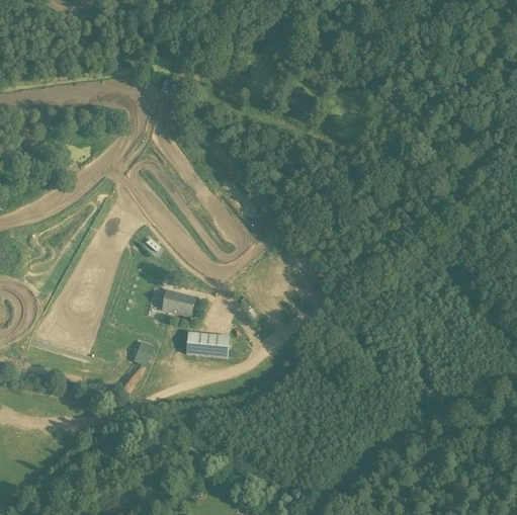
[(150,237),(146,242),(156,250),(160,246),(150,237)]
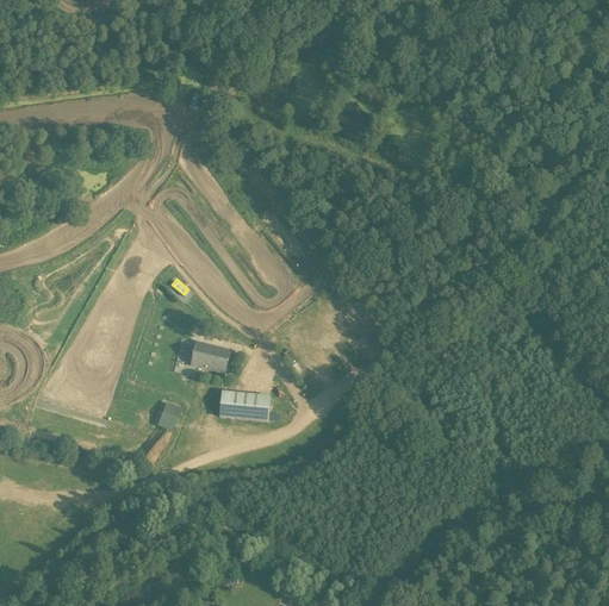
[(224,372),(230,349),(197,341),(191,363),(224,372)]
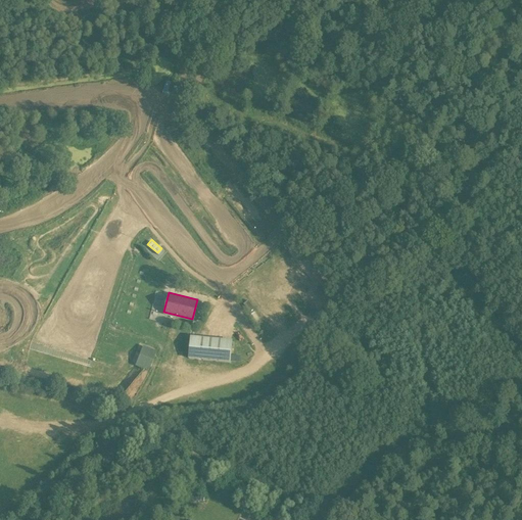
[(254,309),(247,298),(242,301),(249,312),(254,309)]
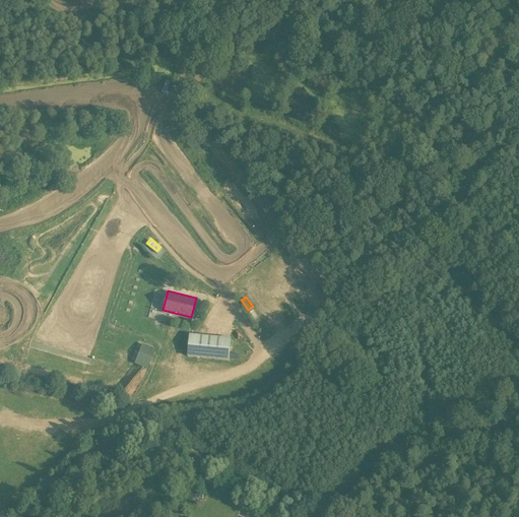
[(228,358),(230,337),(189,333),(187,353),(228,358)]
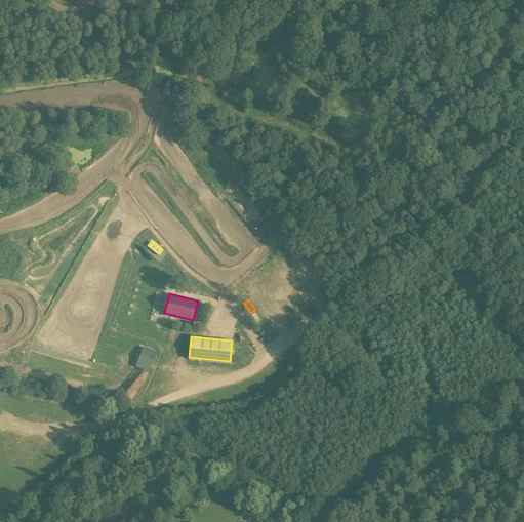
[(148,370),(156,351),(142,345),(133,364),(148,370)]
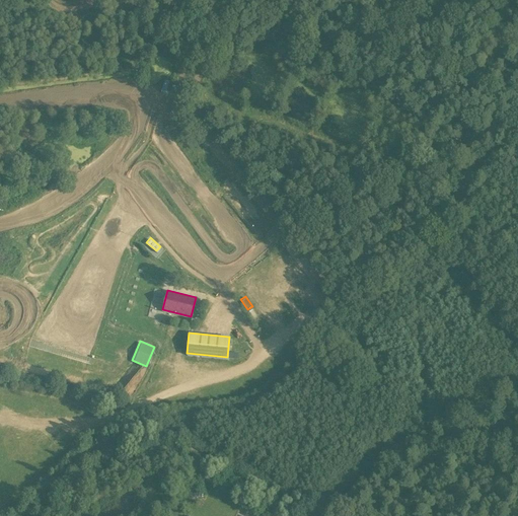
[(234,515),(252,515),(254,512),(238,506),(234,515)]
